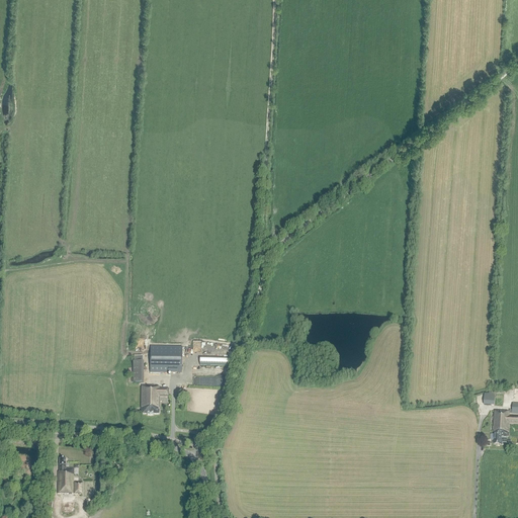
[(150,372),(181,373),(182,347),(150,346),(150,372)]
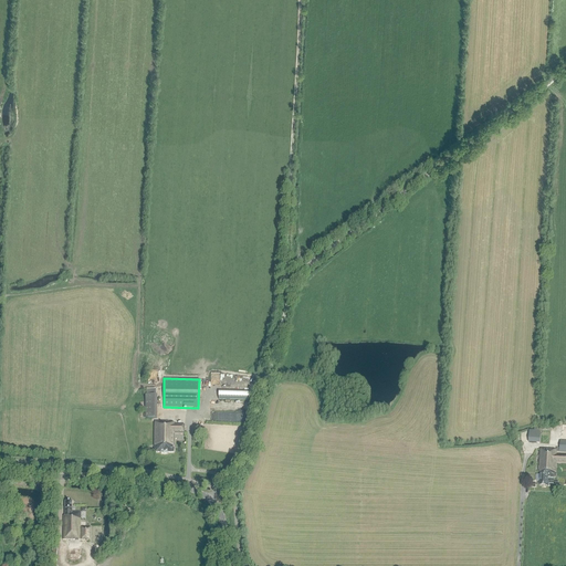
[(148,418),(159,417),(159,388),(147,388),(148,418)]
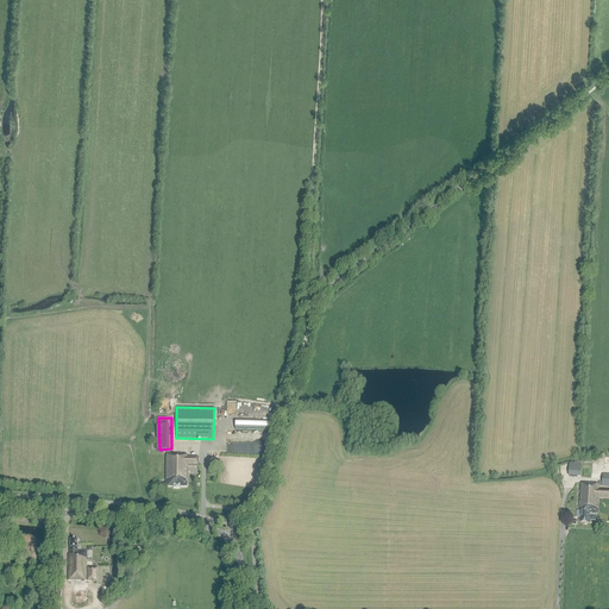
[(198,468),(198,457),(187,457),(187,456),(181,456),(181,454),(167,453),(165,487),(173,487),(173,488),(180,488),(180,487),(187,487),(187,483),(186,483),(186,481),(187,481),(187,466),(198,468)]
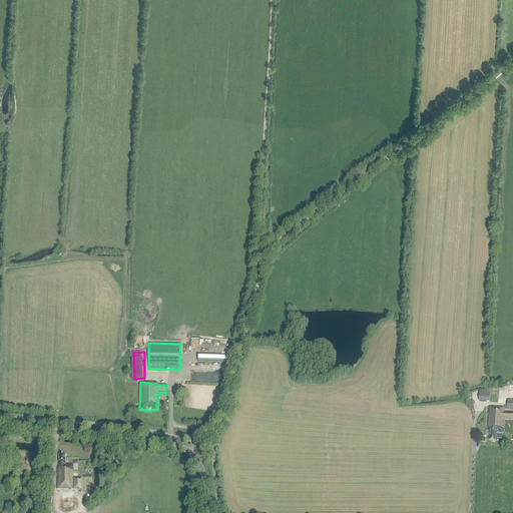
[(480,390),(479,401),(490,402),(490,391),(480,390)]
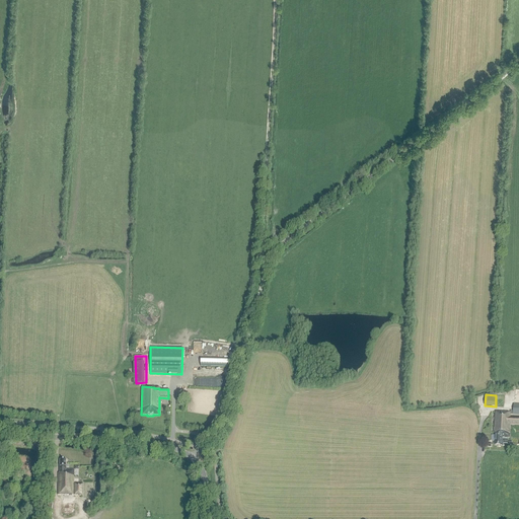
[(518,425),(518,418),(510,418),(510,415),(513,415),(518,415),(518,404),(513,404),(513,412),(510,411),(510,413),(495,413),(494,433),(495,433),(495,445),(503,445),(503,440),(502,440),(502,437),(509,438),(510,425),(518,425)]
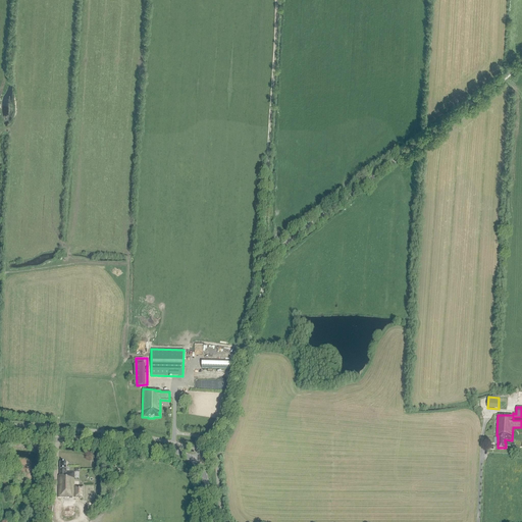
[(58,498),(83,499),(83,486),(74,486),(74,472),(66,472),(66,463),(59,463),(59,476),(58,476),(58,498)]
